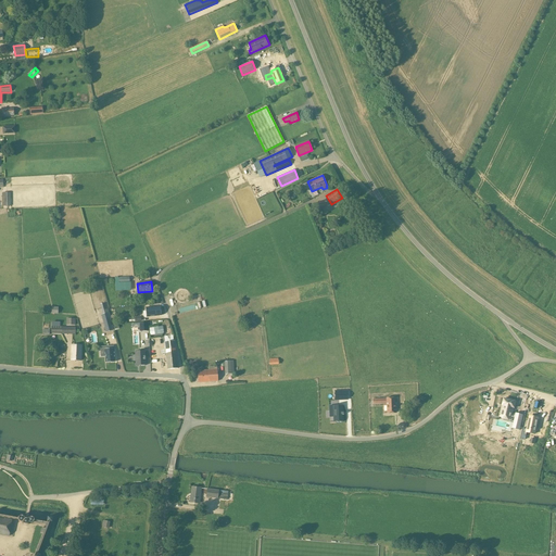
[(197,303),(179,308),(180,313),(198,307),(197,303)]
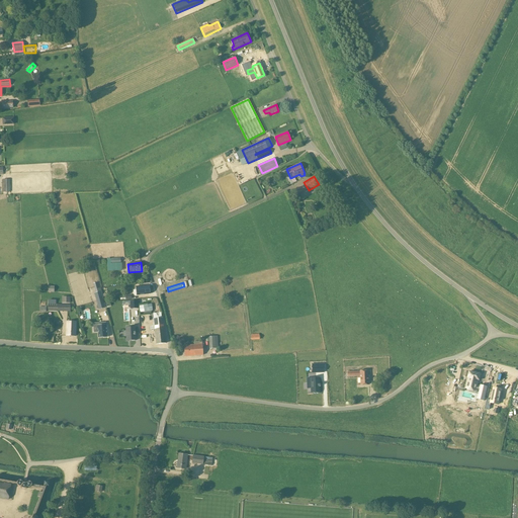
[(150,293),(149,285),(137,286),(138,295),(150,293)]
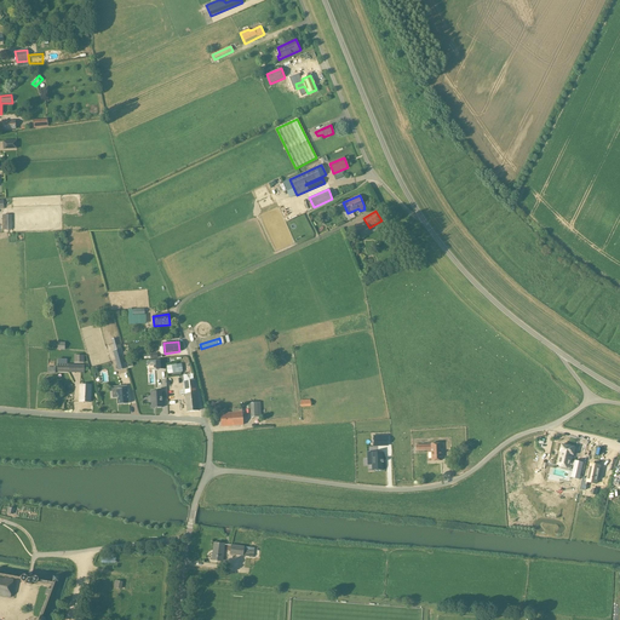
[(114,352),(115,356),(119,371),(126,368),(121,349),(113,350),(114,352)]
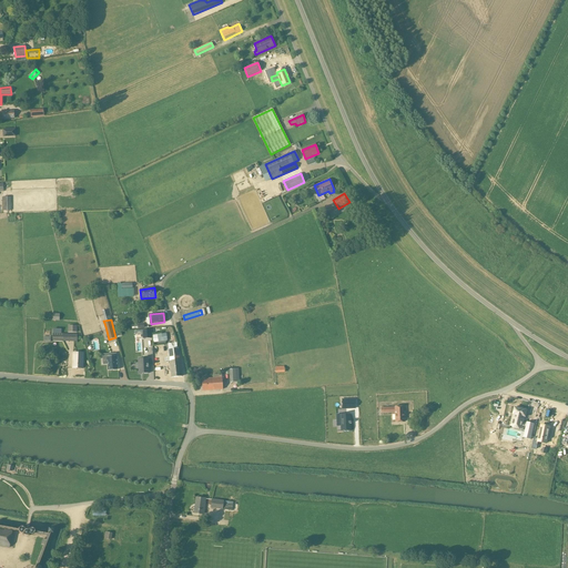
[(151,330),(134,331),(135,335),(143,334),(144,340),(151,338),(151,330)]
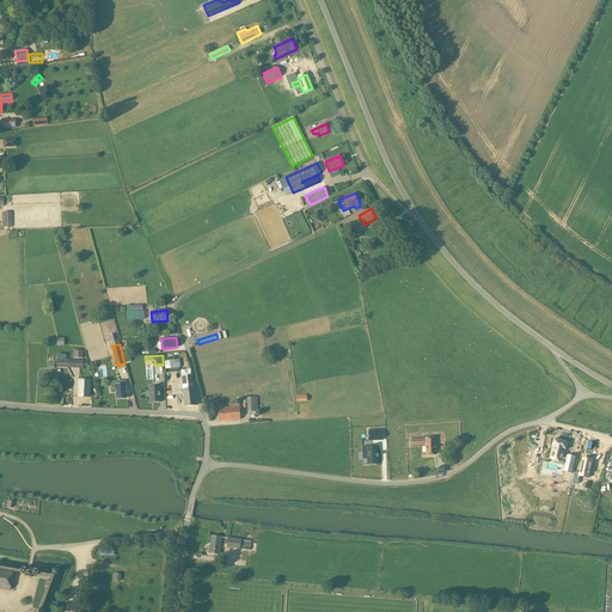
[(169,360),(170,368),(179,367),(178,359),(169,360)]
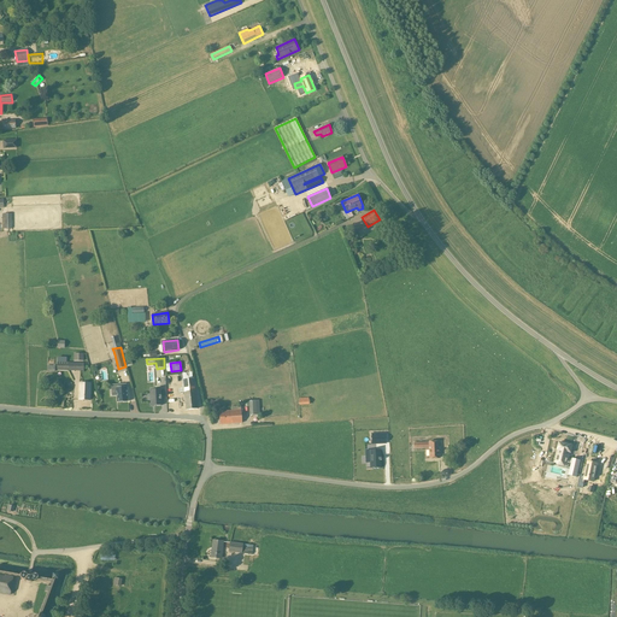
[(198,409),(194,378),(183,380),(184,392),(186,410),(198,409)]
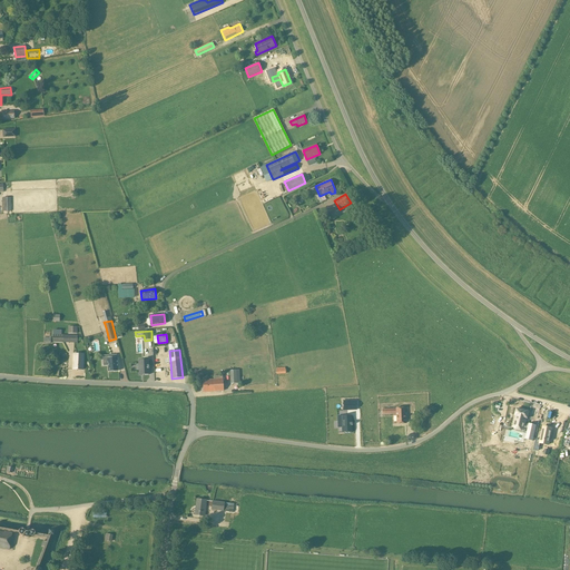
[(72,370),(84,370),(84,354),(74,354),(72,370)]
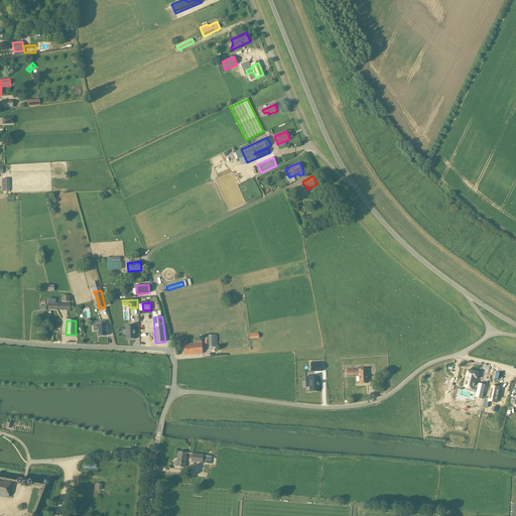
[(107,336),(106,324),(106,320),(93,321),(94,332),(98,331),(98,337),(107,336)]
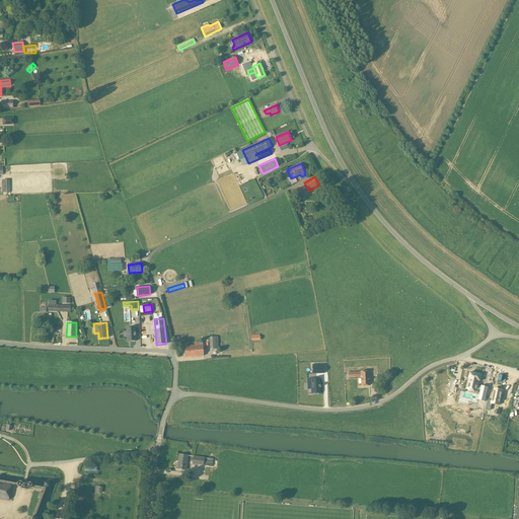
[(136,338),(136,327),(131,327),(127,327),(126,327),(127,332),(125,332),(125,337),(127,337),(127,342),(132,342),(136,342),(136,341),(136,340),(136,338)]
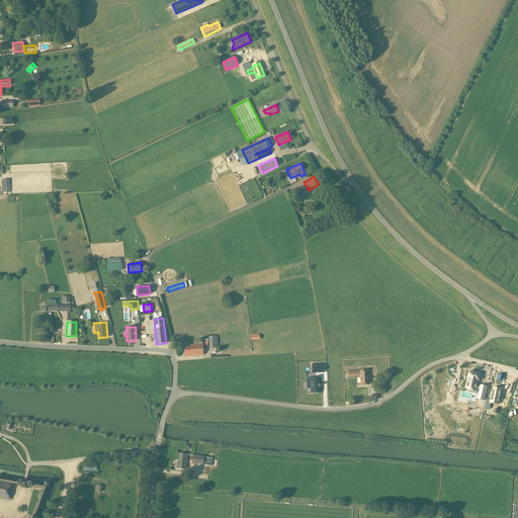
[(209,349),(218,348),(218,336),(209,336),(209,349)]
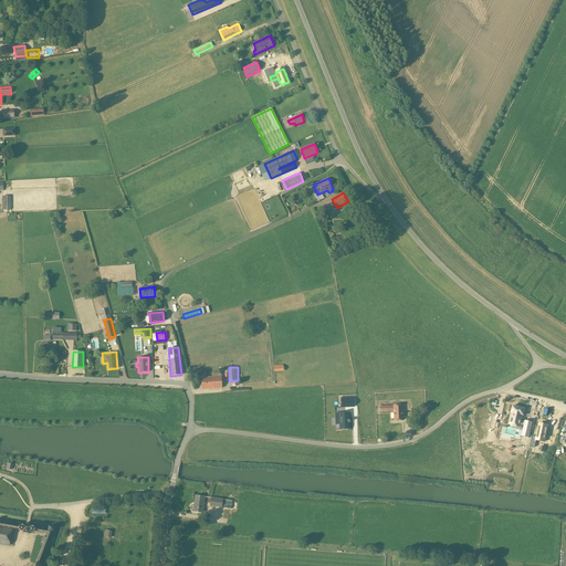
[(222,388),(221,373),(212,373),(212,377),(201,377),(202,389),(222,388)]
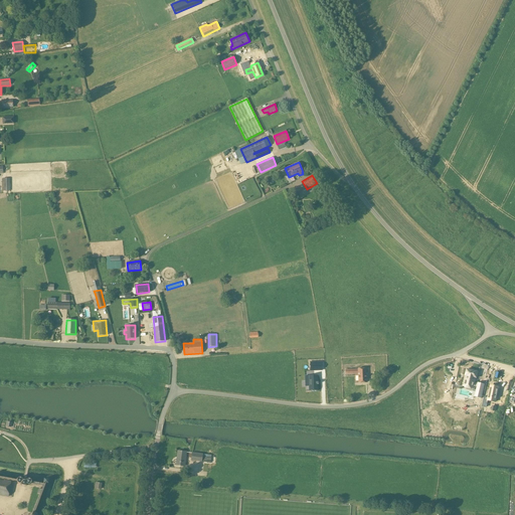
[(366,382),(366,368),(358,369),(345,370),(346,374),(358,374),(358,382),(366,382)]
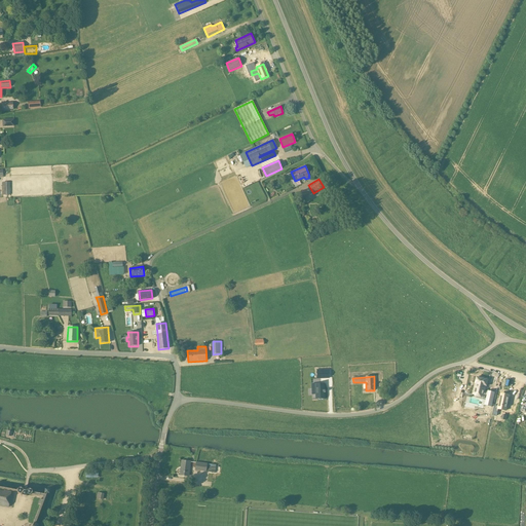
[(489,380),(478,378),(477,384),(480,385),(478,396),(485,397),(487,386),(488,386),(489,380)]
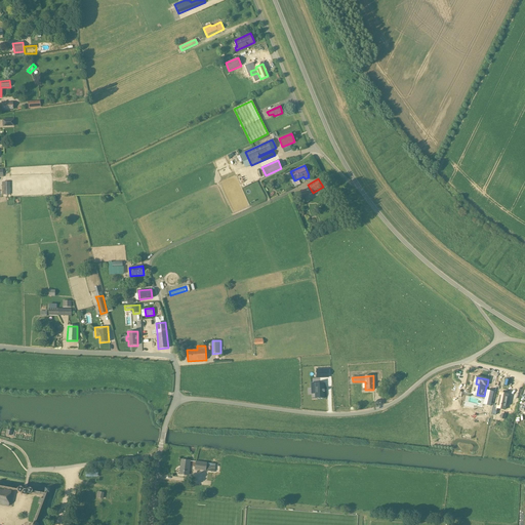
[(323,382),(311,384),(311,388),(315,388),(315,394),(315,398),(318,398),(318,399),(324,399),(324,392),(324,390),(323,382)]
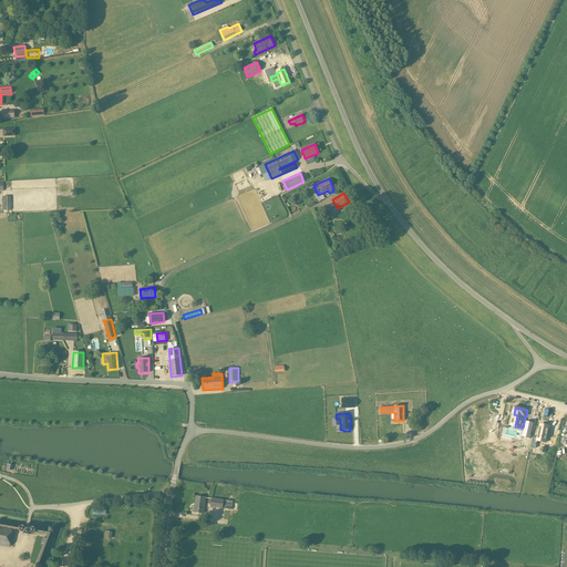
[(547,437),(548,437),(549,432),(548,431),(549,426),(540,424),(537,441),(546,443),(547,437)]
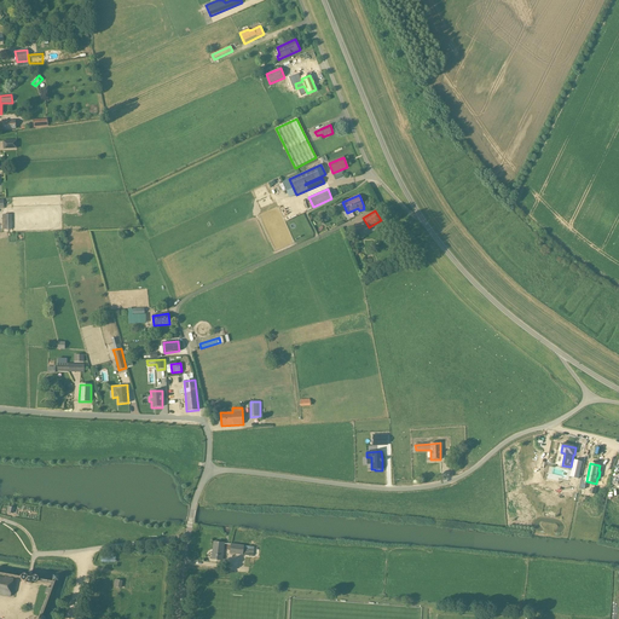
[(212,559),(221,560),(224,543),(214,542),(212,559)]
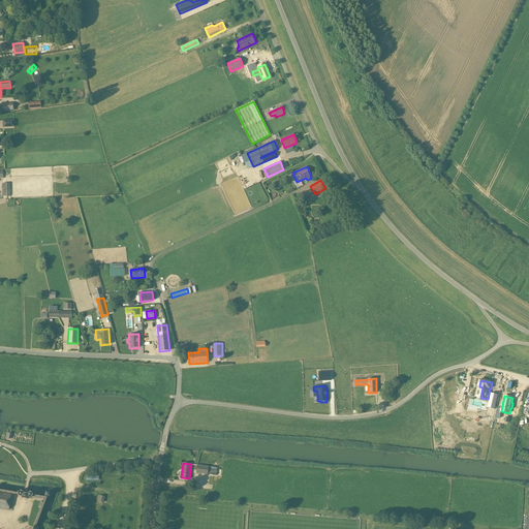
[(196,473),(208,474),(209,466),(197,465),(196,473)]
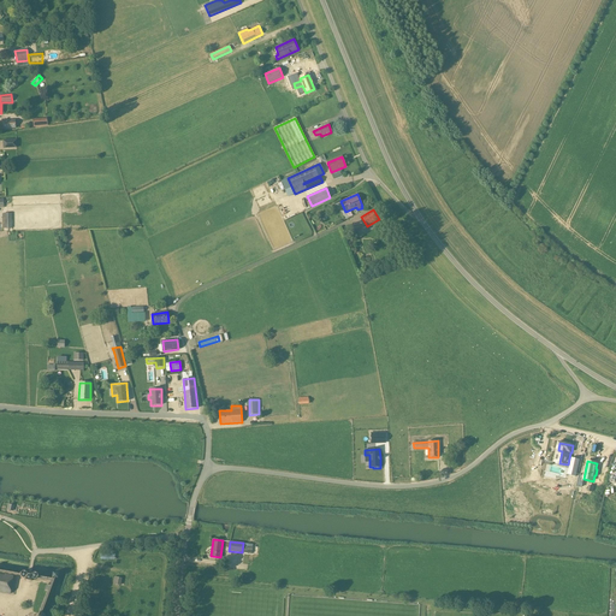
[(0,591),(10,593),(13,576),(5,574),(5,575),(0,573),(0,591)]
